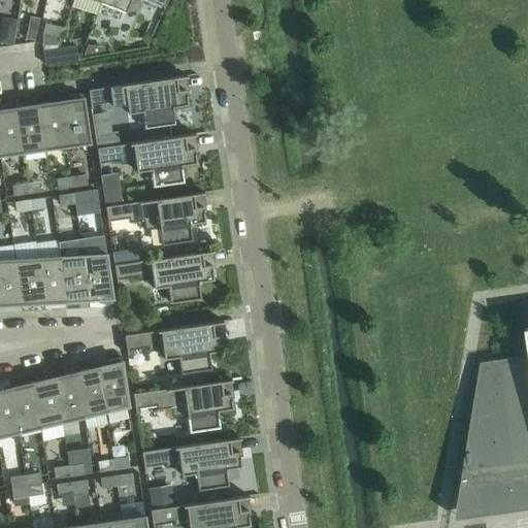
[(101,0),(100,3),(127,13),(128,11),(132,12),(135,10),(138,7),(139,3),(137,0),(144,0),(163,8),(163,10),(164,11),(168,0),(101,0)]
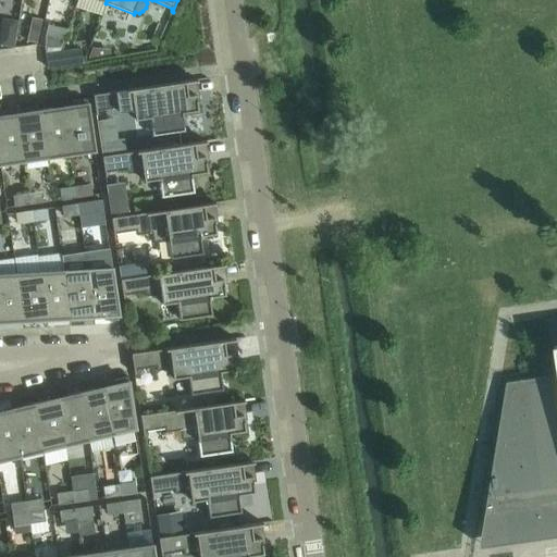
[(28,29),(26,41),(36,44),(39,32),(28,29)]
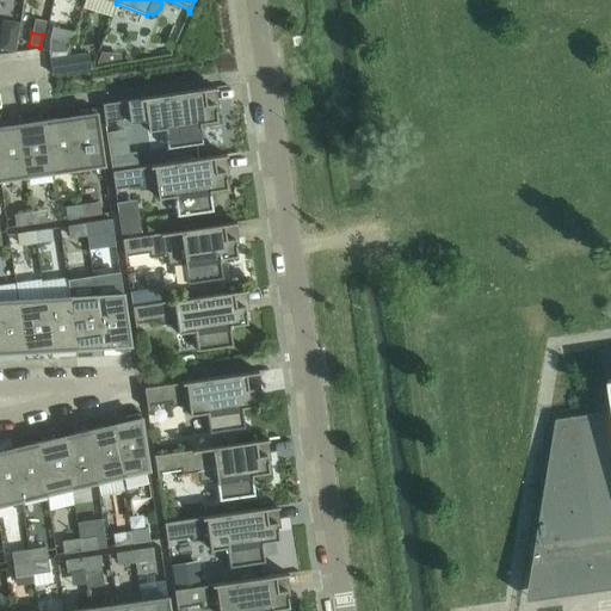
[(0,36),(0,49),(13,51),(16,38),(0,36)]
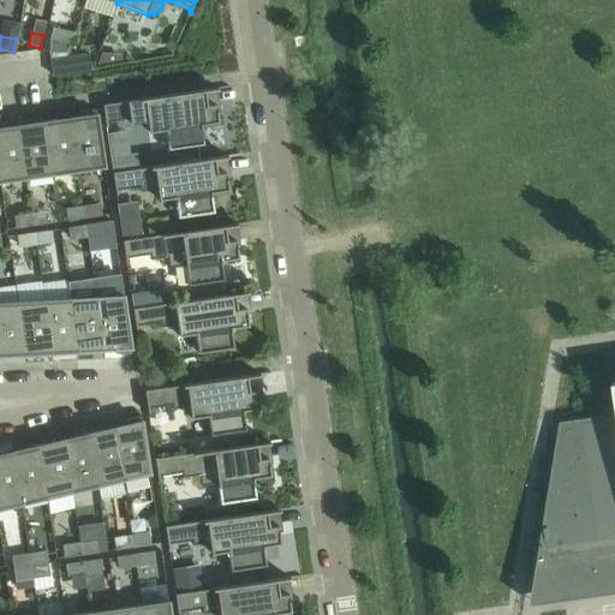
[(49,39),(48,53),(49,61),(65,59),(69,43),(49,39)]
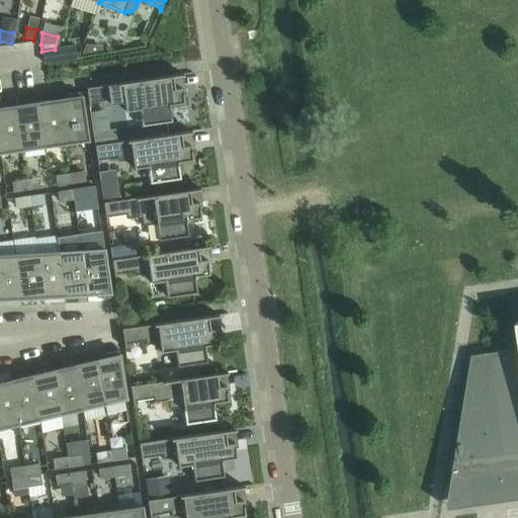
[(85,45),(82,55),(93,53),(91,46),(85,45)]
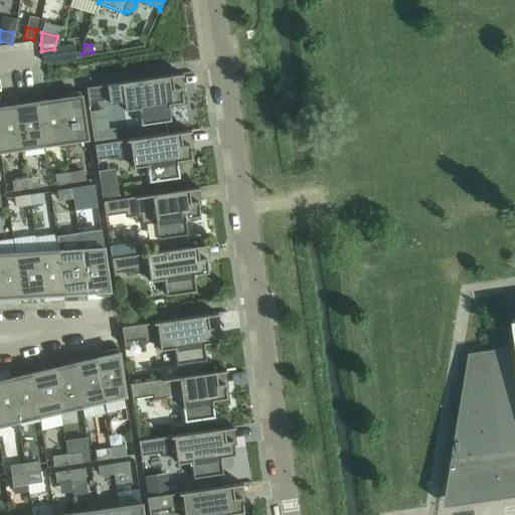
[(41,51),(43,60),(43,63),(75,59),(74,46),(54,49),(41,51)]
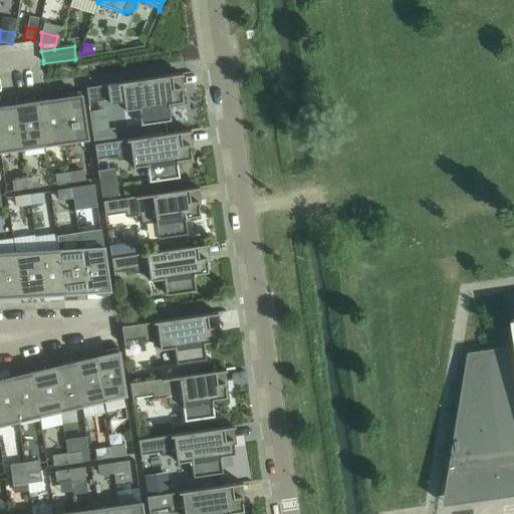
[(182,75),(182,74),(85,88),(88,107),(89,106),(88,102),(108,100),(108,103),(122,101),(123,111),(138,109),(141,126),(171,121),(168,104),(182,102),(180,88),(183,88),(182,87),(173,88),(171,77),(182,75)]
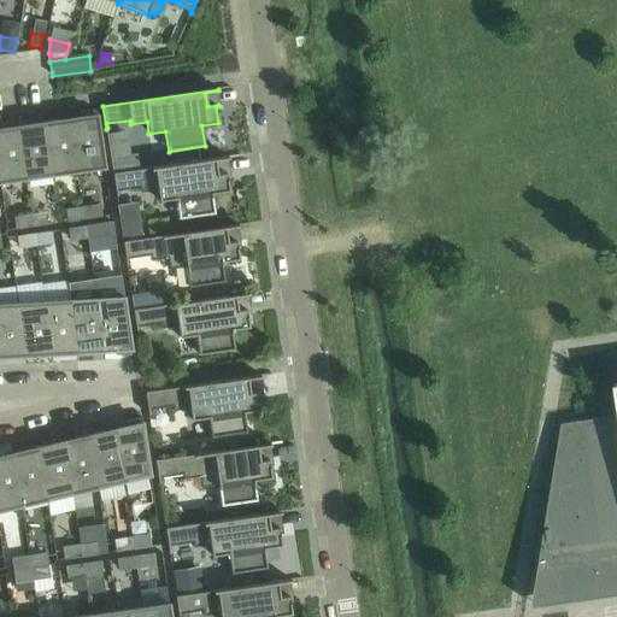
[(81,122),(70,124),(77,172),(104,168),(95,111),(80,113),(81,122)]
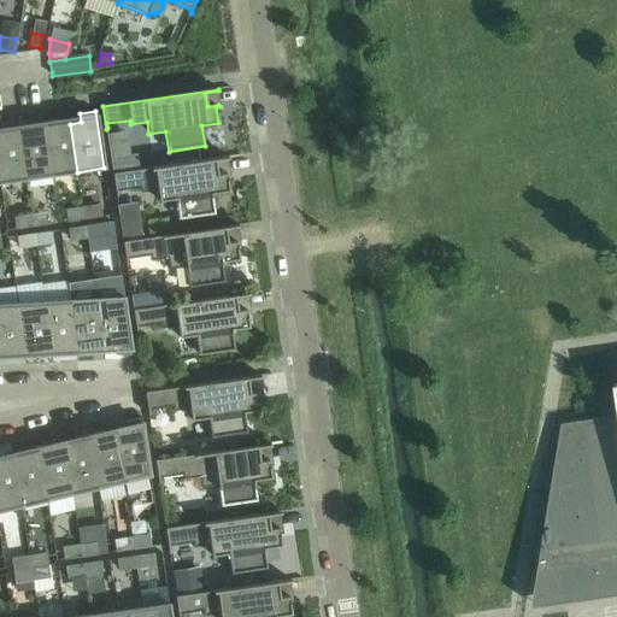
[(59,121),(43,123),(52,176),(77,172),(70,124),(59,125),(59,121)]
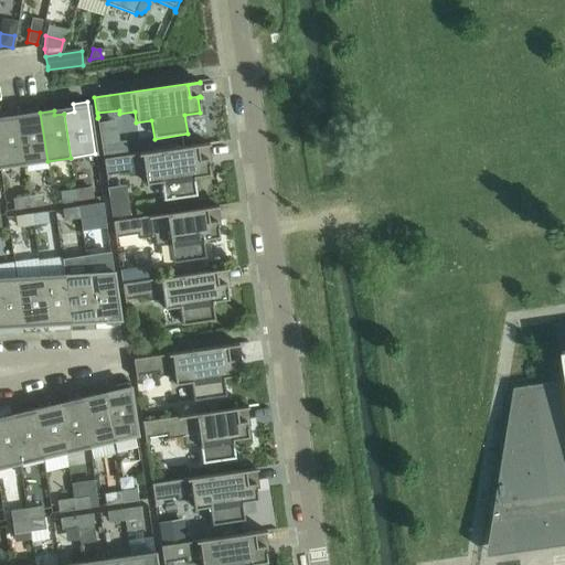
[(27,119),(17,120),(23,164),(48,161),(40,113),(25,115),(27,119)]
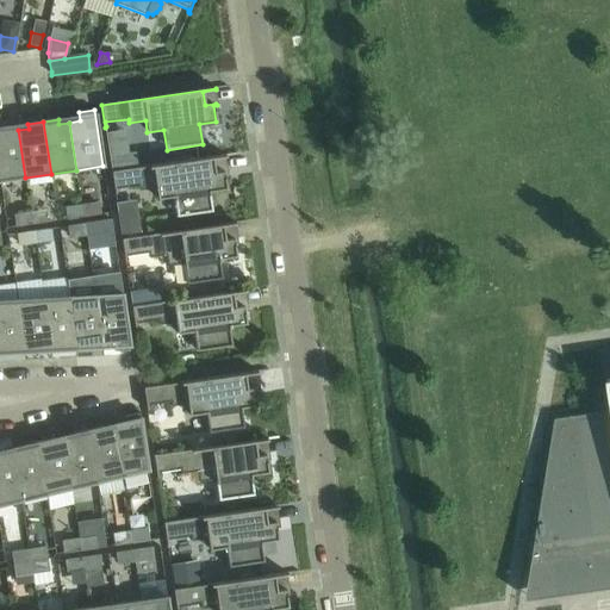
[(7,128),(0,128),(0,181),(25,178),(18,130),(8,131),(7,128)]
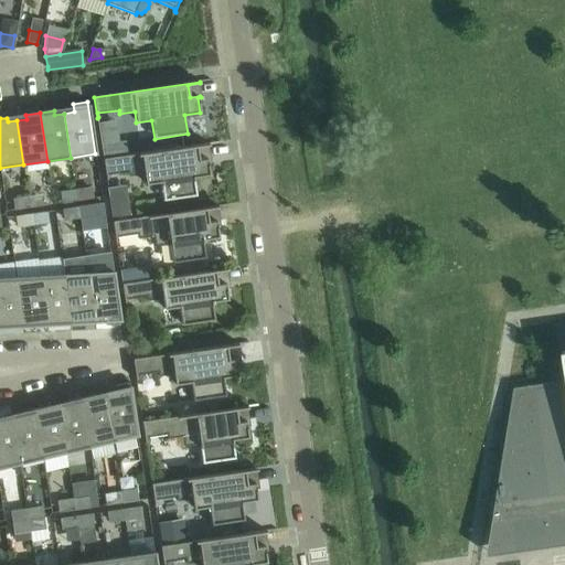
[(209,146),(209,144),(103,159),(106,180),(107,180),(107,176),(128,172),(128,177),(144,174),(146,184),(161,182),(163,201),(196,196),(193,178),(210,176),(208,160),(210,160),(210,159),(199,160),(196,147),(209,146)]
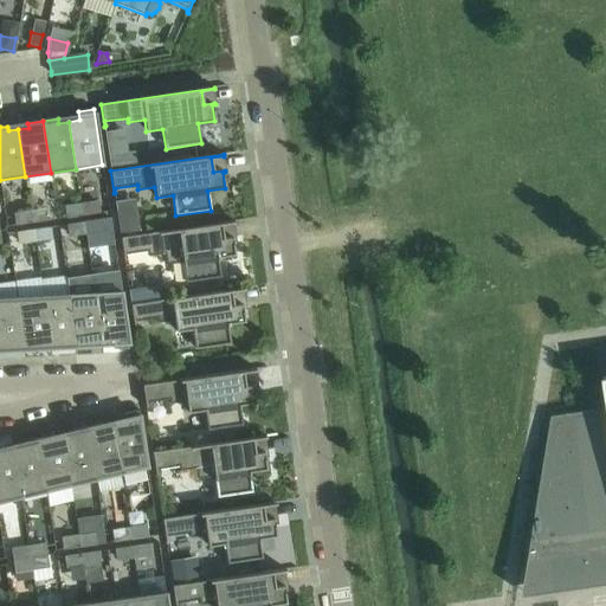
[(95,201),(81,204),(83,216),(97,213),(95,201)]
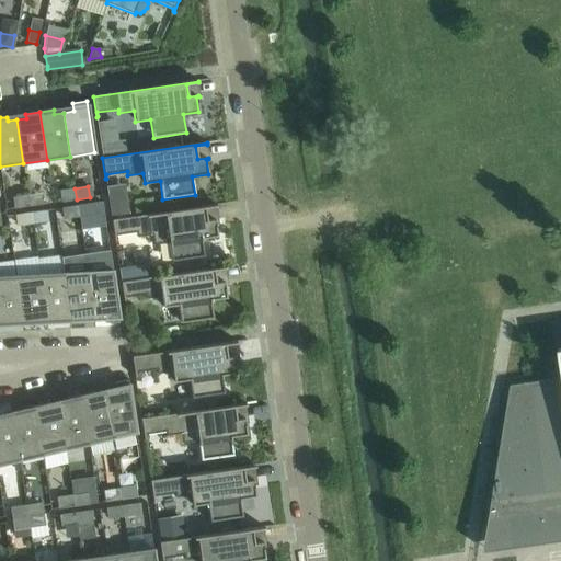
[(77,199),(75,189),(61,191),(64,202),(77,199)]
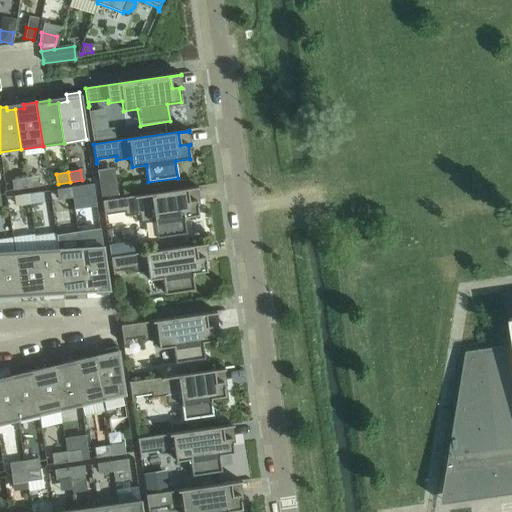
[(38,177),(25,179),(27,189),(39,187),(38,177)]
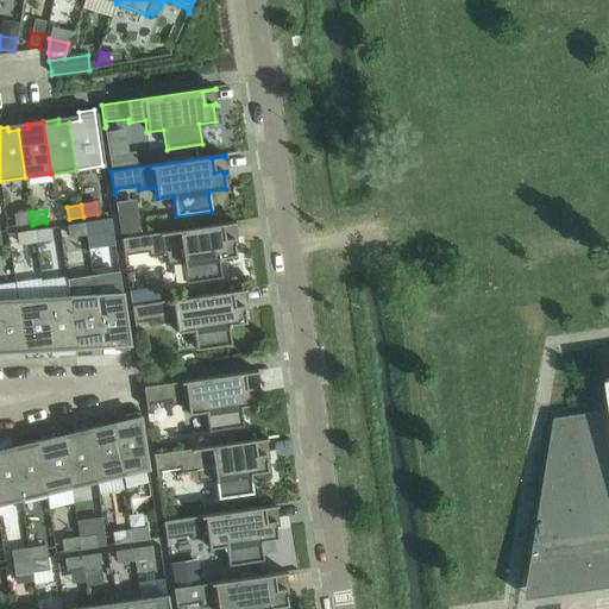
[(32,225),(30,213),(16,214),(18,226),(32,225)]
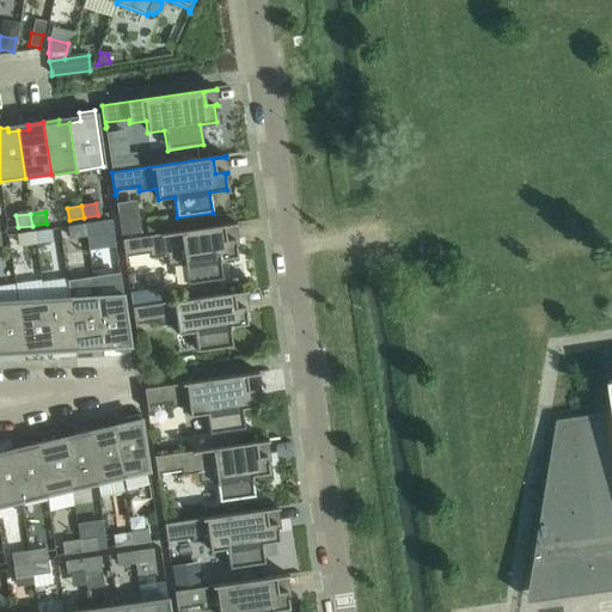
[(99,222),(85,225),(86,237),(101,234),(99,222)]
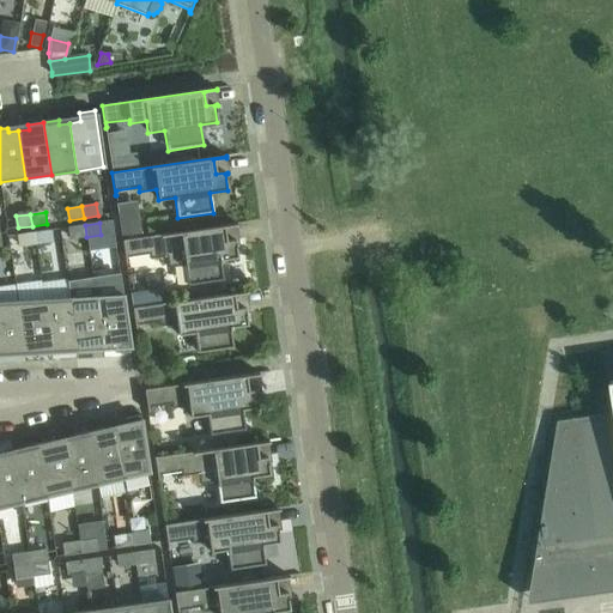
[(237,225),(236,224),(141,237),(122,241),(125,263),(127,262),(126,258),(149,255),(150,259),(167,256),(168,268),(184,266),(187,286),(223,280),(220,260),(237,258),(235,242),(237,241),(237,240),(225,241),(224,226),(237,225)]
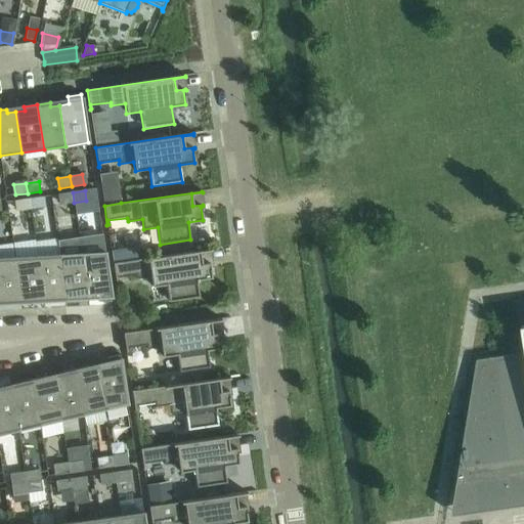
[(74,203),(73,192),(59,194),(61,205),(74,203)]
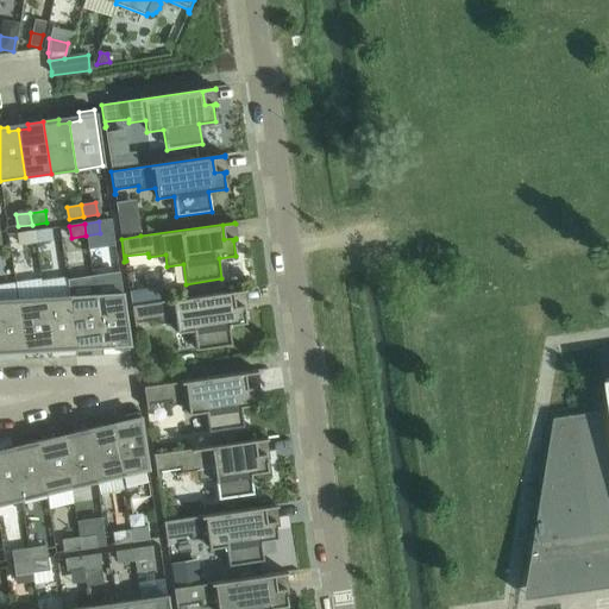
[(138,224),(119,227),(121,239),(140,236),(138,224)]
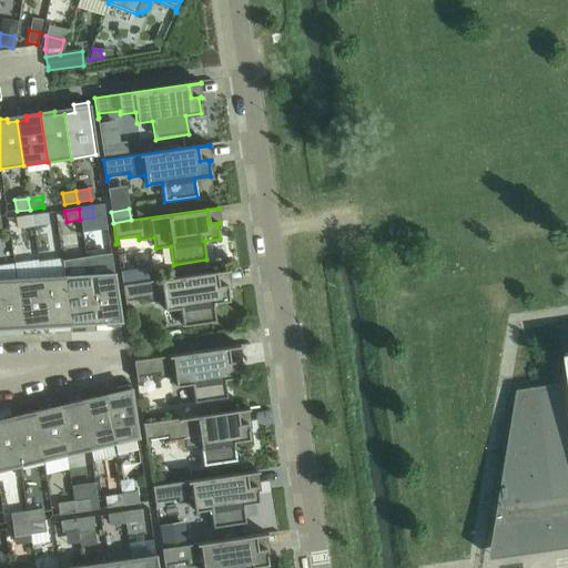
[(44,214),(31,216),(32,227),(47,225),(44,214)]
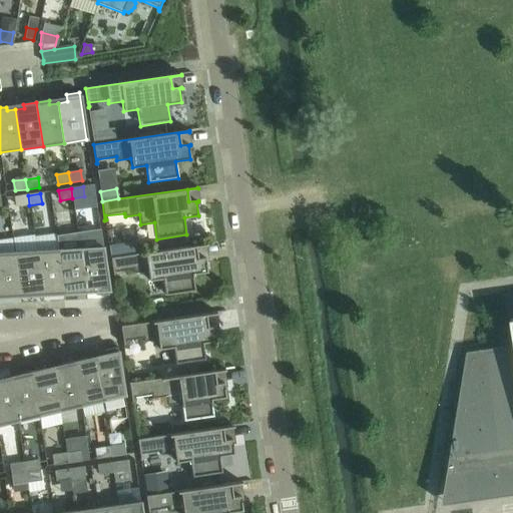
[(29,205),(28,195),(16,196),(17,206),(29,205)]
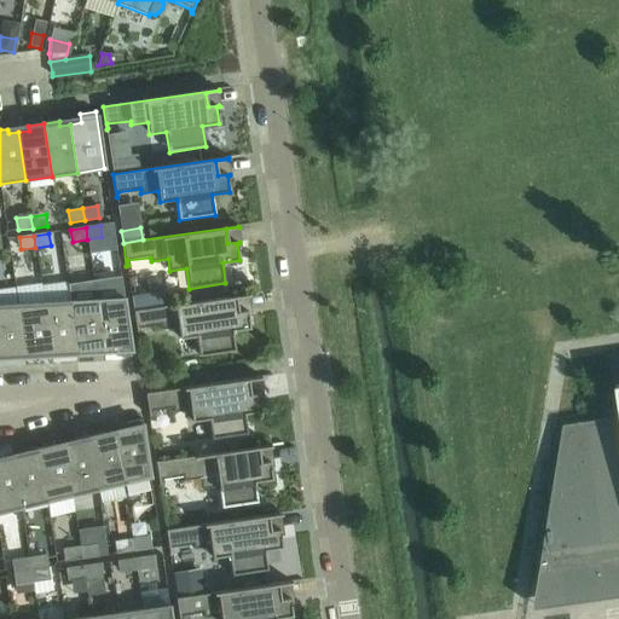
[(249,296),(249,294),(133,311),(137,334),(138,334),(137,329),(161,325),(161,330),(178,328),(180,339),(196,336),(200,357),(235,352),(232,331),(249,329),(247,312),(250,312),(249,310),(238,312),(236,298),(249,296)]
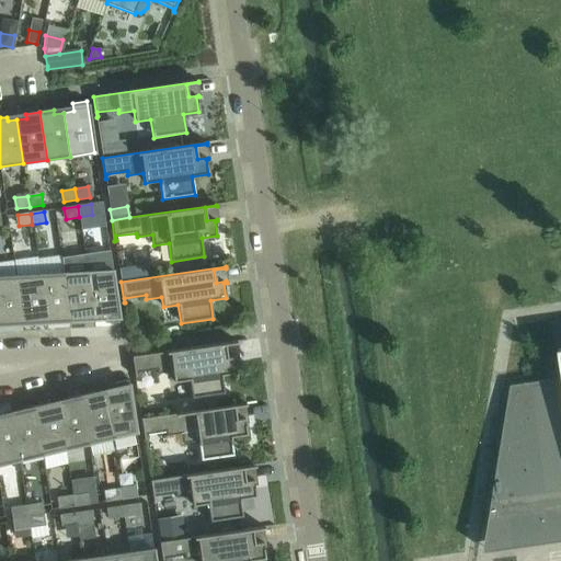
[(112,271),(87,272),(93,316),(103,316),(104,323),(119,322),(112,271)]
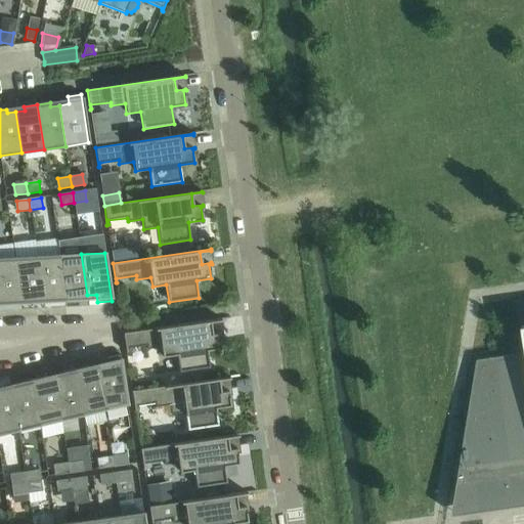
[(81,254),(59,256),(66,300),(79,299),(79,296),(87,295),(81,254)]
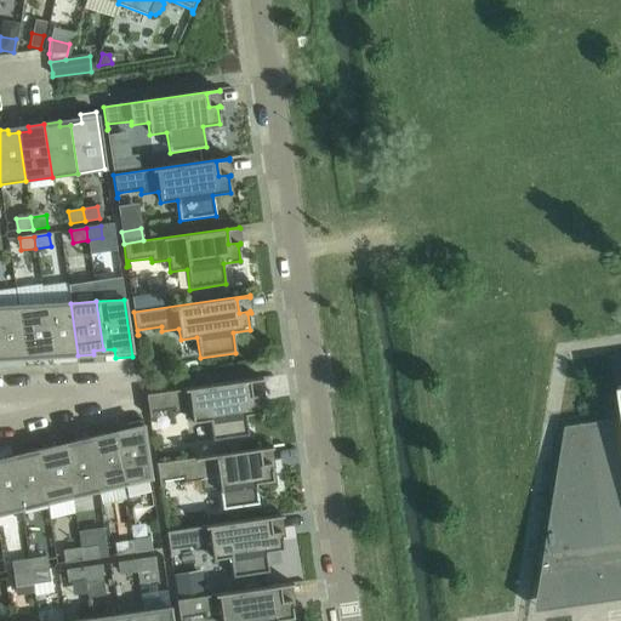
[(70,303),(44,305),(51,353),(62,352),(63,357),(78,355),(70,303)]
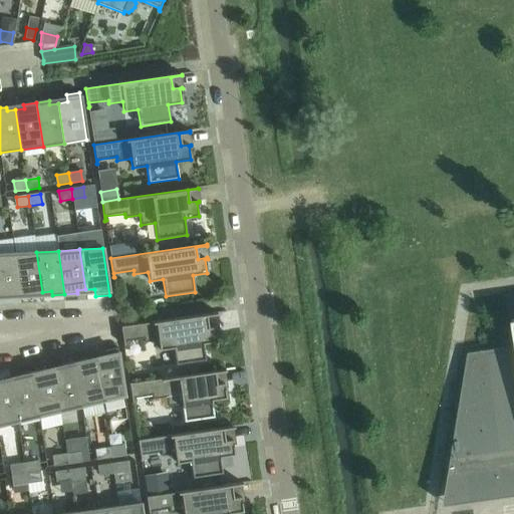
[(36,252),(15,253),(21,297),(34,296),(33,292),(42,292),(36,252)]
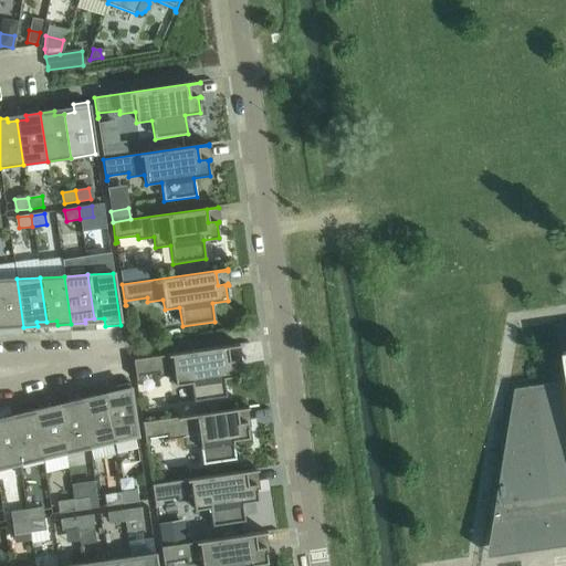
[(17,279),(0,279),(0,324),(9,324),(9,327),(23,327),(17,279)]
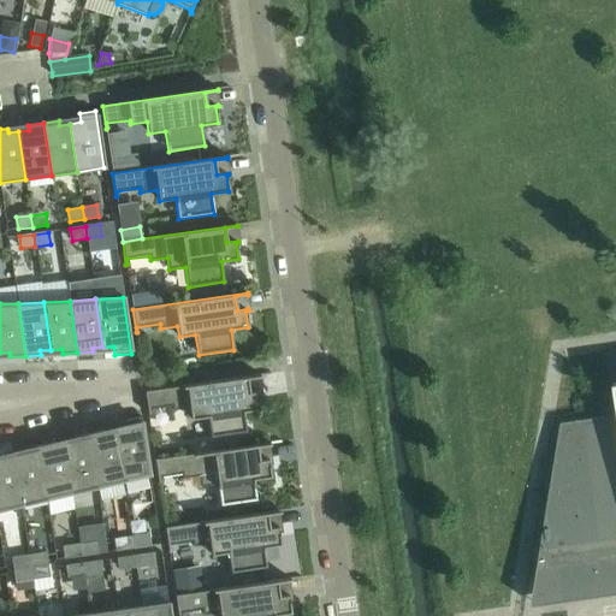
[(615,414),(561,424),(532,605),(615,593),(615,592),(615,357),(615,359),(615,360),(615,381),(615,383),(615,390),(615,414)]
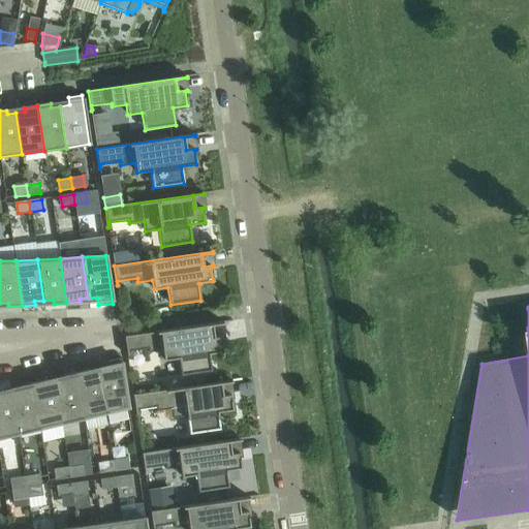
[(223,323),(223,322),(124,337),(127,355),(128,355),(127,351),(148,348),(148,352),(162,350),(164,361),(178,358),(181,375),(212,371),(209,353),(223,351),(221,337),(224,337),(223,336),(214,337),(212,325),(223,323)]
